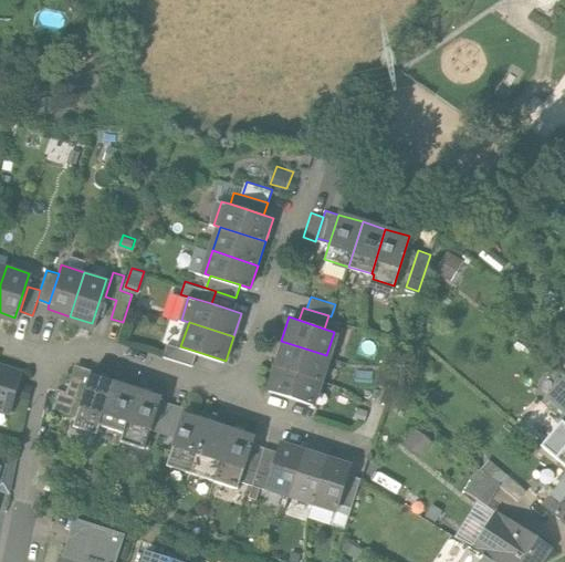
[(281,341),(273,364),(318,378),(326,355),(281,341)]
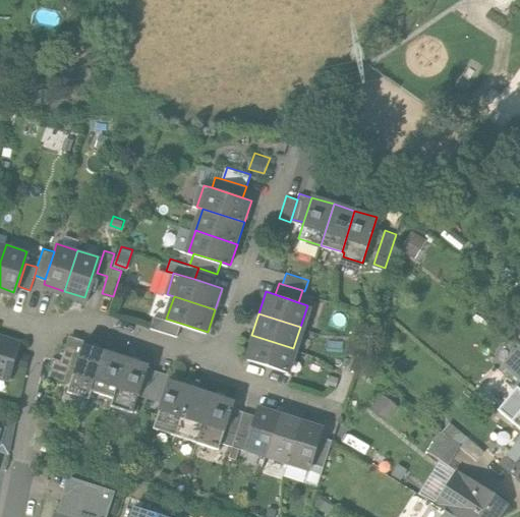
[(182,324),(166,319),(155,314),(151,327),(178,335),(182,324)]
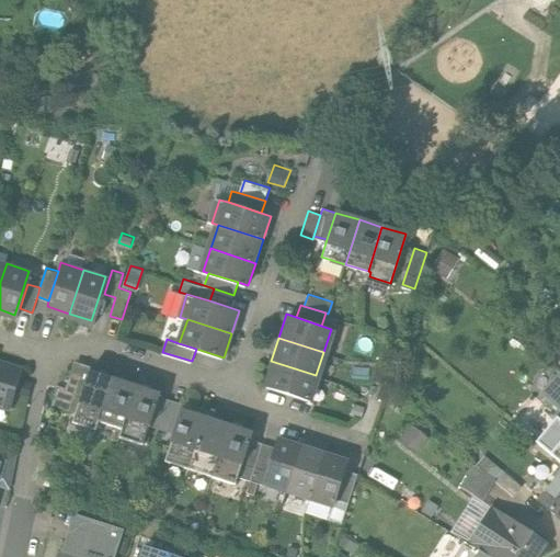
[(0,360),(0,402),(10,406),(22,367),(0,360)]
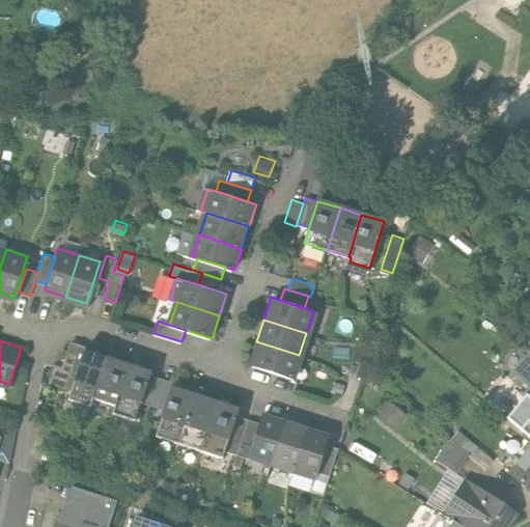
[(49,382),(72,388),(84,349),(79,348),(80,343),(70,340),(61,366),(55,364),(49,382)]
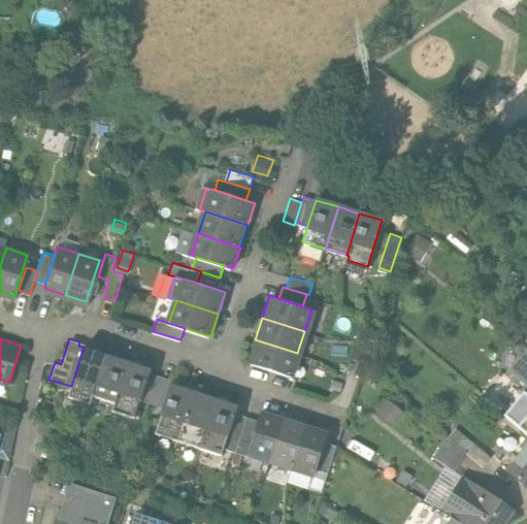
[(290,374),(297,353),(255,339),(248,361),(290,374)]
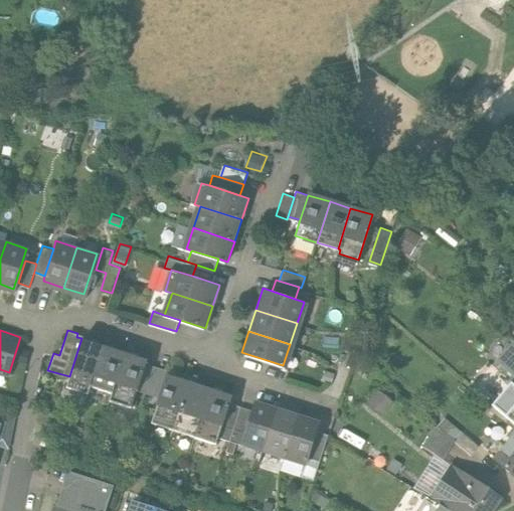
[(88,389),(93,373),(102,345),(81,338),(69,376),(67,383),(88,389)]
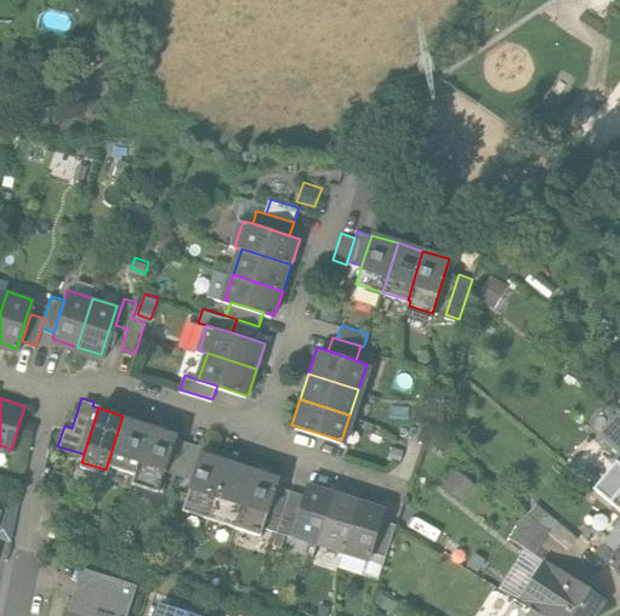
[(152,425),(123,416),(112,450),(140,458),(152,425)]
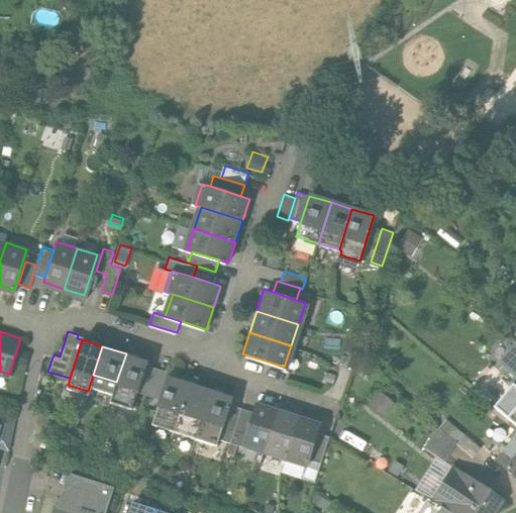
[(146,361),(126,353),(116,382),(111,399),(131,406),(136,390),(145,363),(146,361)]
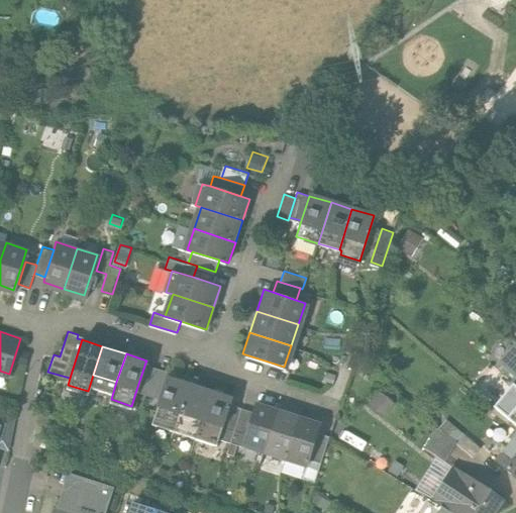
[(169,371),(145,363),(136,390),(161,398),(168,376),(169,371)]
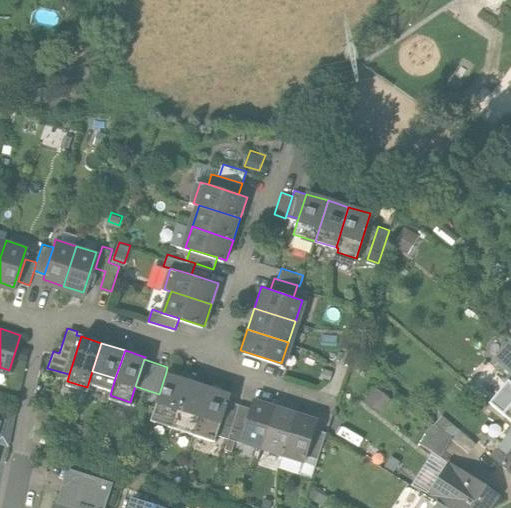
[(151,418),(173,425),(187,378),(166,372),(159,394),(151,418)]
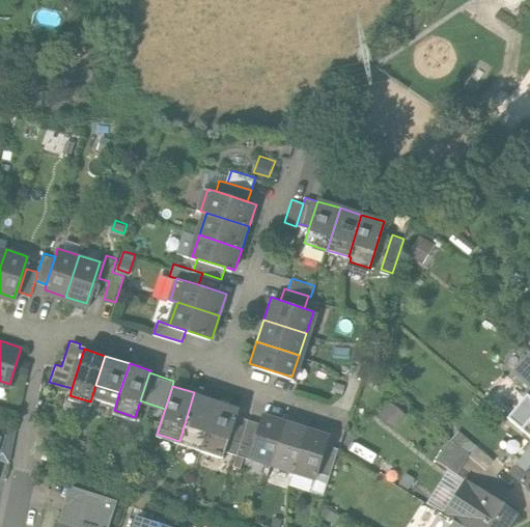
[(179,441),(201,447),(217,399),(194,392),(179,441)]
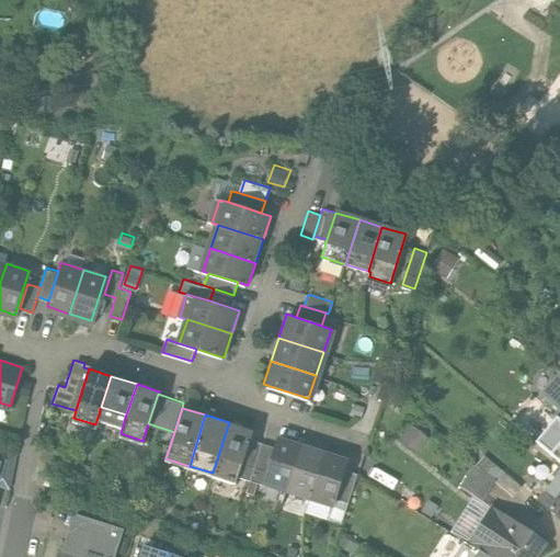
[(252,430),(229,422),(213,473),(236,480),(238,476),(250,438),(252,430)]
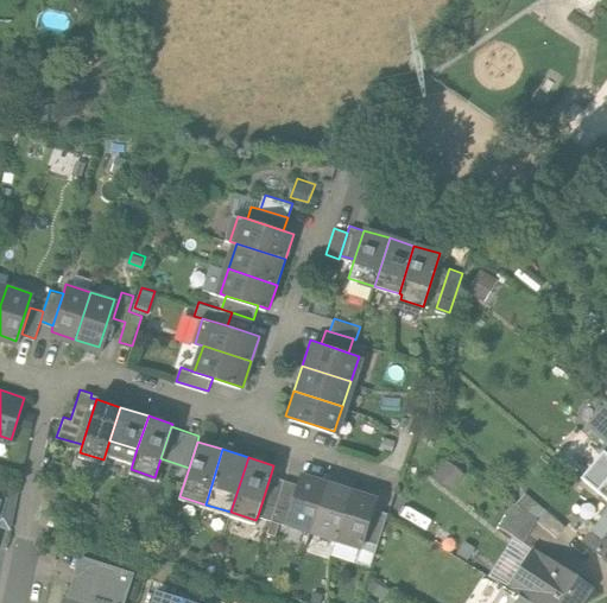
[(450,487),(462,471),(447,458),(435,475),(450,487)]
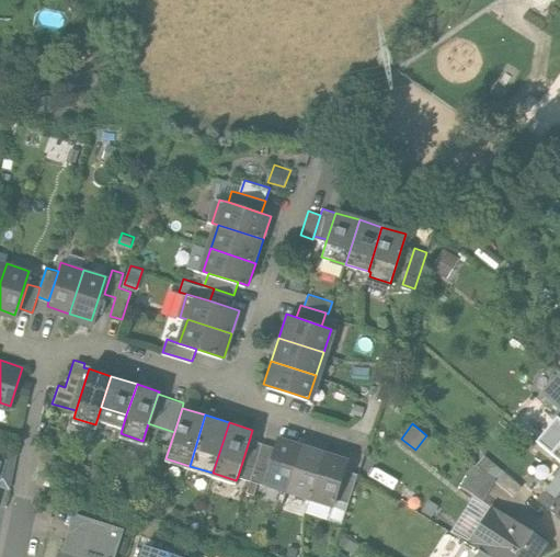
[(263,484),(286,491),(301,444),(277,436),(275,446),(263,484)]
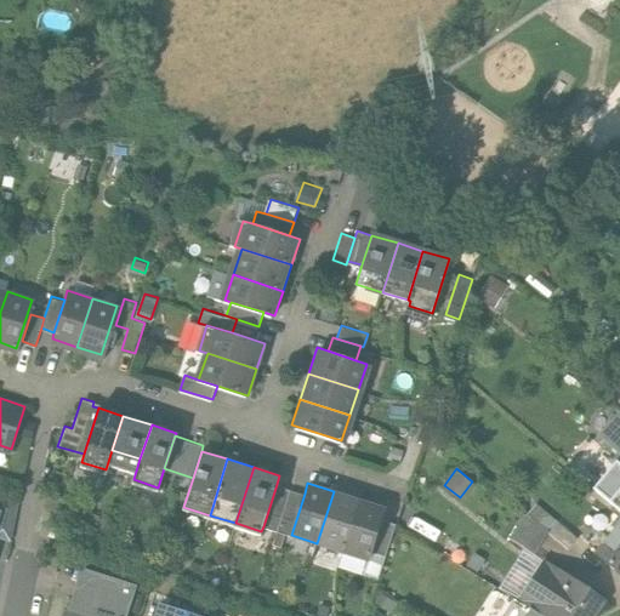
[(263,526),(291,535),(305,494),(277,484),(263,526)]
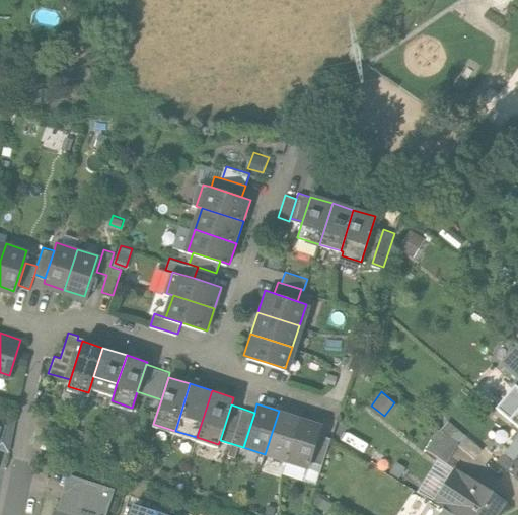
[(265,454),(287,461),(300,418),(279,411),(265,454)]
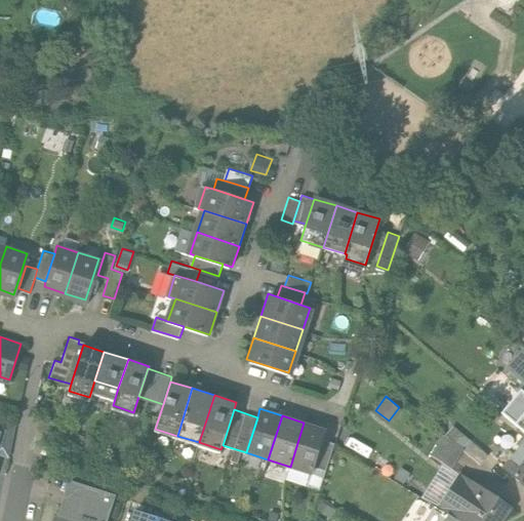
[(1,418),(0,421),(0,429),(5,431),(0,445),(0,451),(9,454),(16,423),(1,418)]
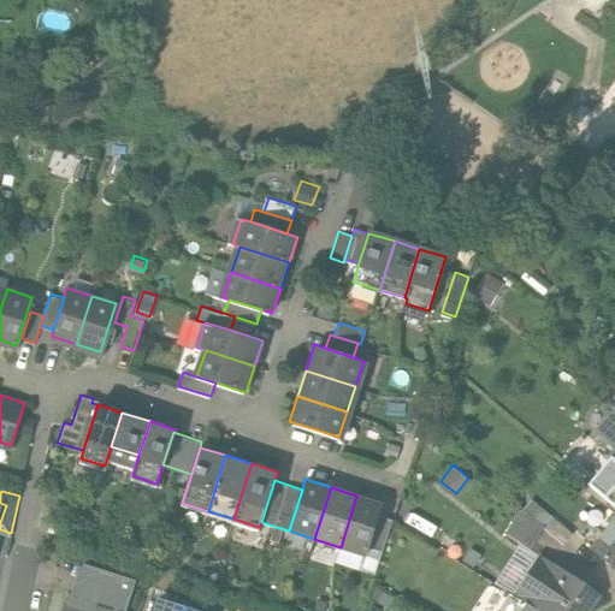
[(383,504),(356,496),(341,547),(366,556),(368,550),(379,514),(383,504)]
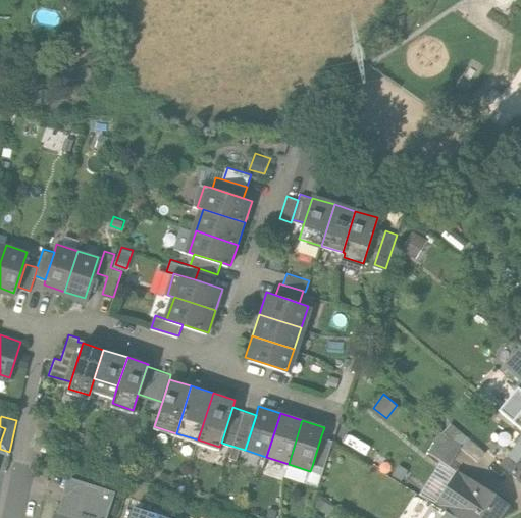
[(483,451),(450,421),(441,430),(460,444),(477,459),(483,451)]
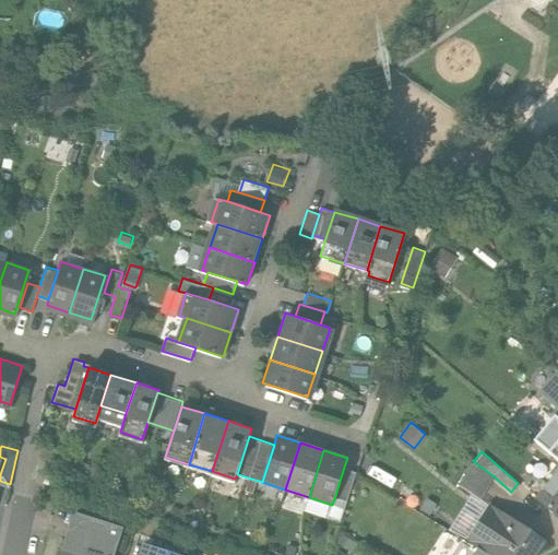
[(478,495),(493,475),(473,461),(459,482),(478,495)]
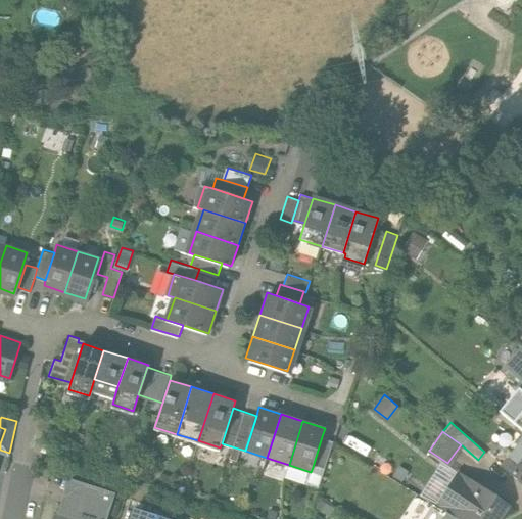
[(41,436),(39,440),(49,445),(51,440),(41,436)]
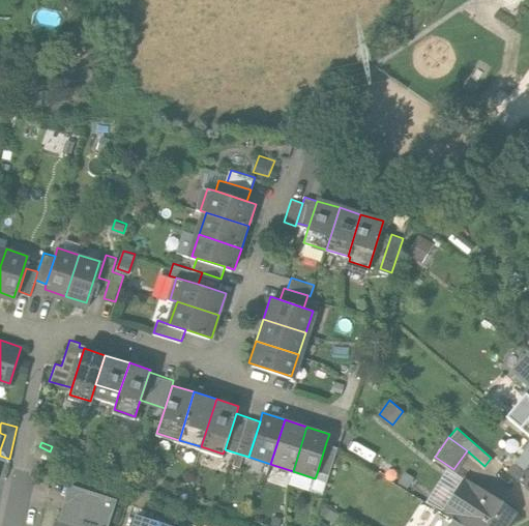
[(336,446),(326,442),(317,473),(327,476),(336,446)]
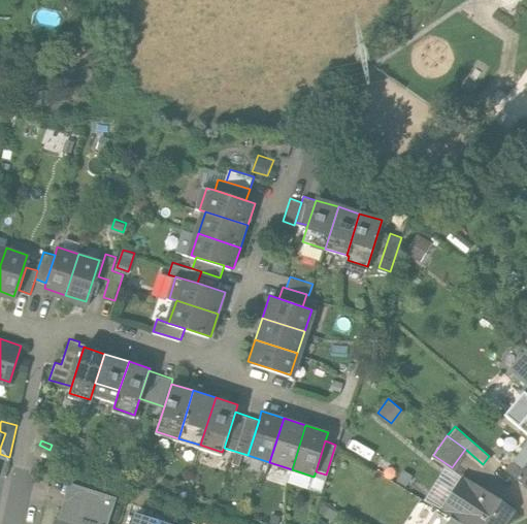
[(526,440),(506,466),(526,484),(526,440)]
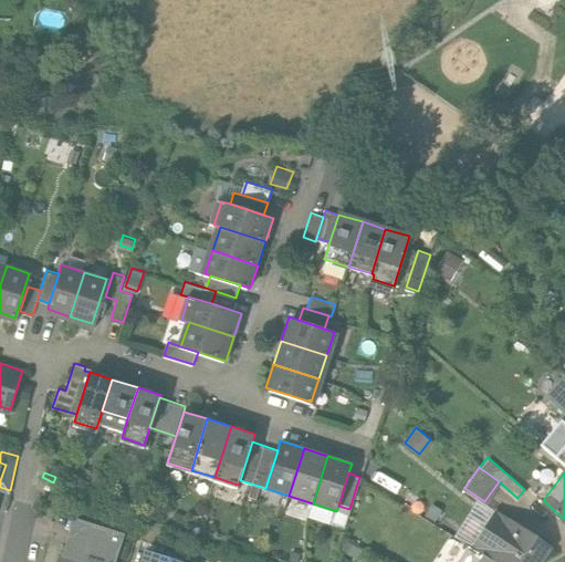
[(484,553),(498,561),(541,561),(552,547),(495,509),(472,544),(484,553)]
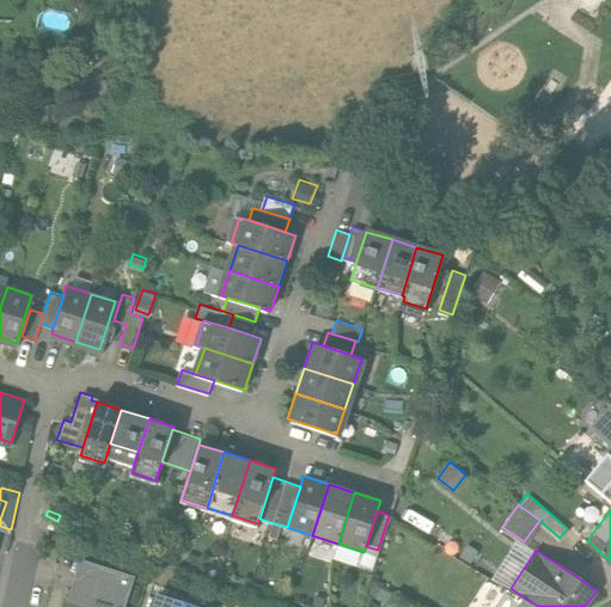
[(203,557),(191,551),(188,558),(199,564),(203,557)]
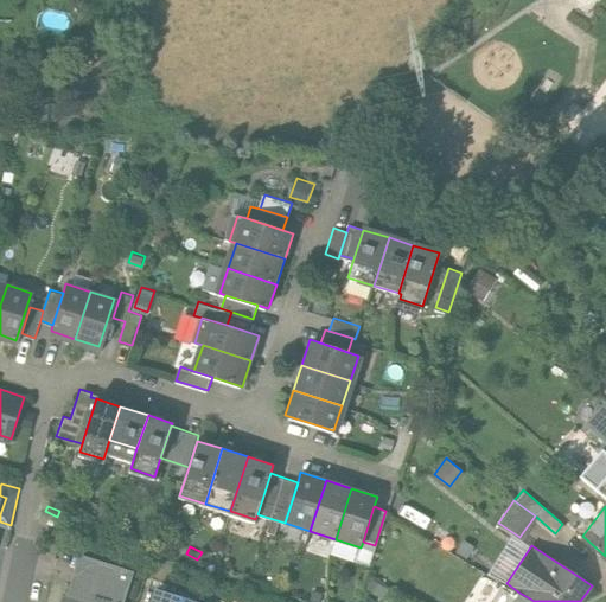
[(82,557),(69,596),(61,593),(57,601),(123,601),(133,574),(82,557)]
